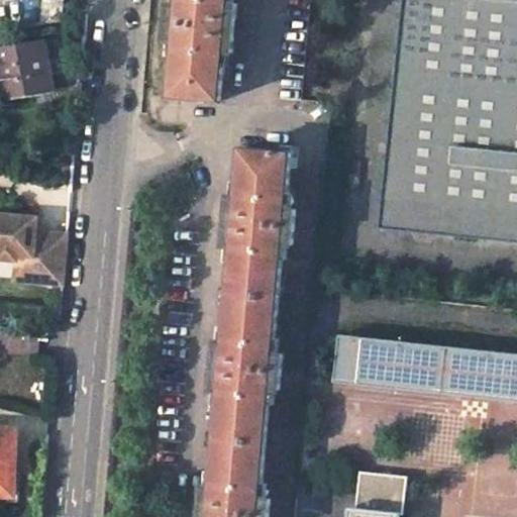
[(44,0),(42,22),(62,18),(63,0),(44,0)]
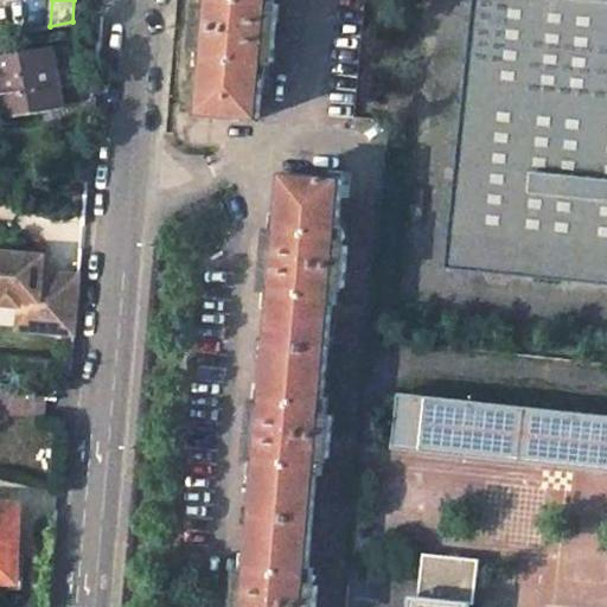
[(270,0),(210,0),(210,6),(199,5),(196,46),(206,48),(200,113),(260,119),(266,62),(274,63),(280,4),(270,2),(270,0)]
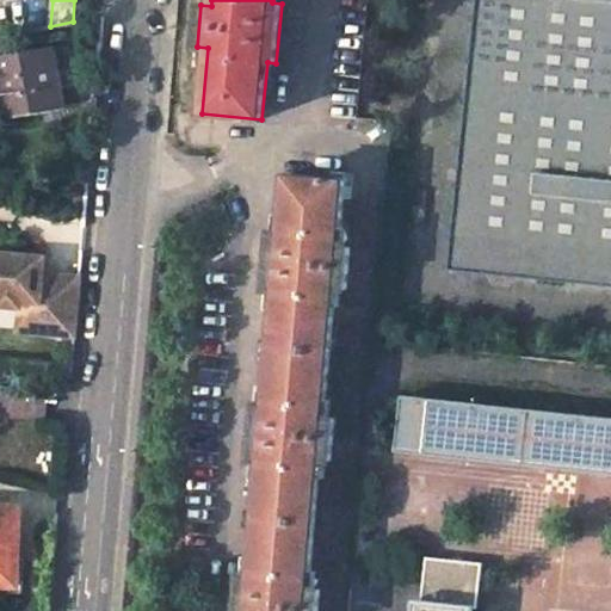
[(610,0),(477,0),(449,270),(610,287),(610,0)]
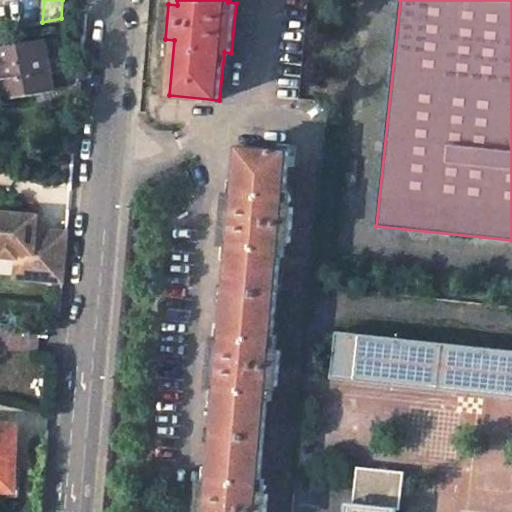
[(45,41),(0,48),(0,80),(11,79),(14,98),(54,91),(45,41)]
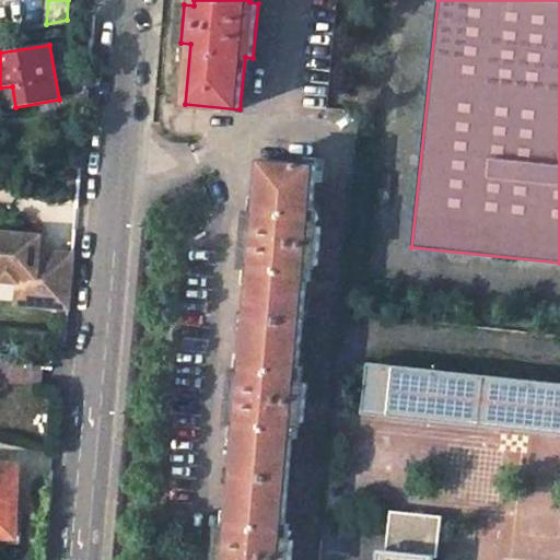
[(317,165),(263,160),(258,213),(249,212),(245,266),(253,267),(248,318),(303,323),(308,265),(318,265),(322,226),(312,225),(317,165)]
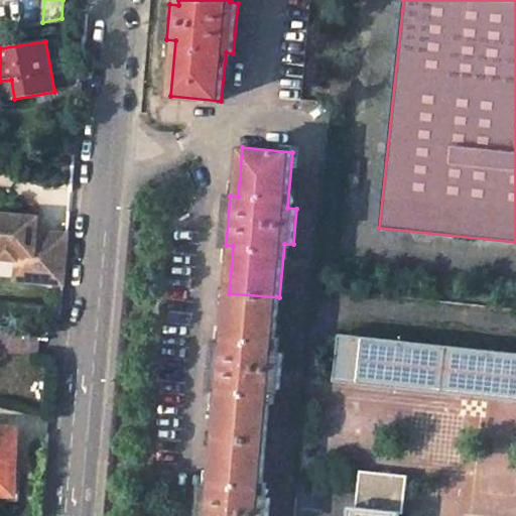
[(37,217),(0,214),(0,258),(15,260),(31,261),(30,281),(62,285),(67,244),(35,240),(35,232),(37,217)]
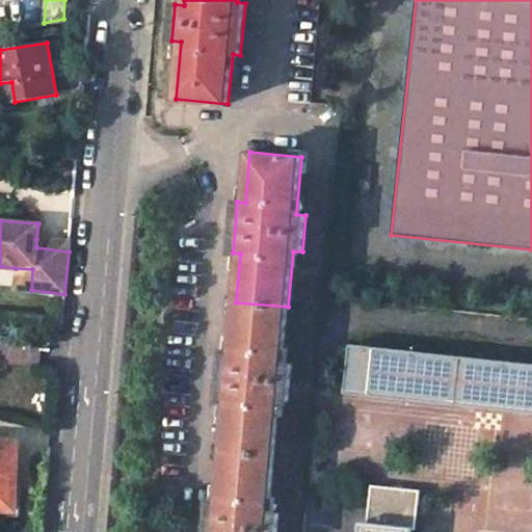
[(36,247),(69,251),(70,242),(36,239),(36,247)]
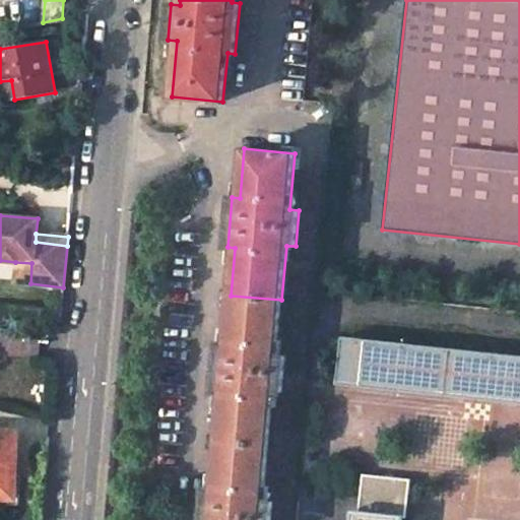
[(14,282),(30,283),(31,263),(15,262),(14,282)]
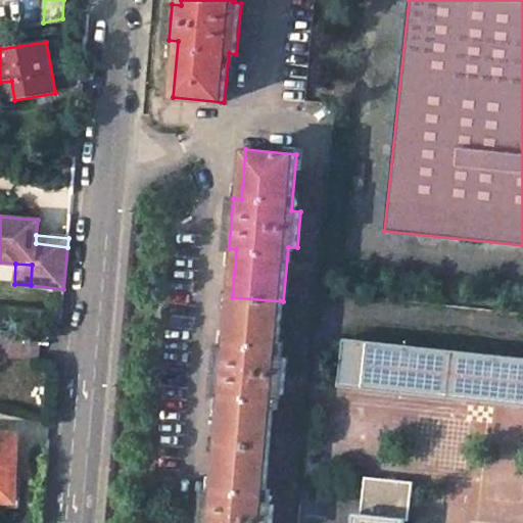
[(283,301),(232,297),(228,345),(220,345),(216,394),(224,395),(220,443),(270,448),(275,393),(284,394),(287,358),(278,357),(283,301)]
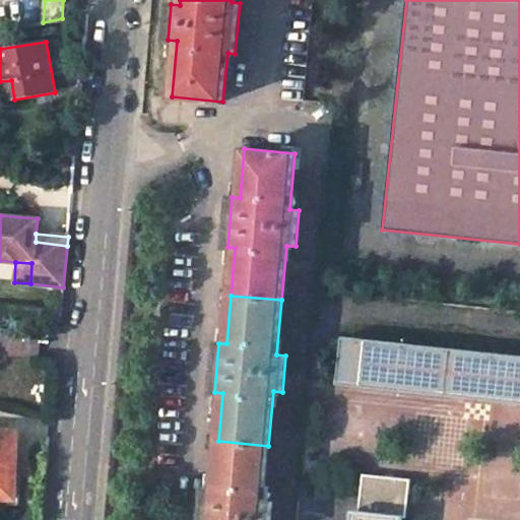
[(519,354),(343,335),(337,384),(519,403),(519,354)]
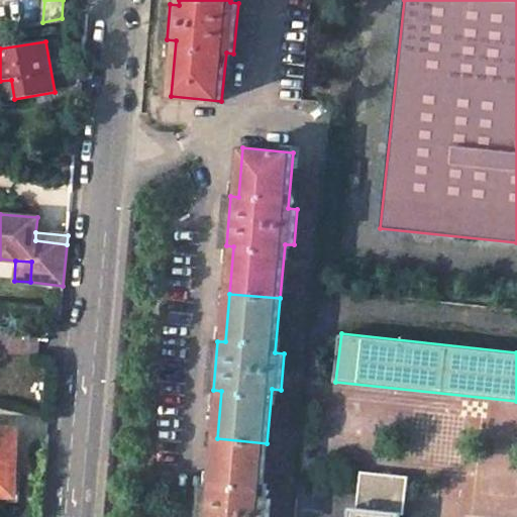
[(0,428),(0,494),(10,495),(11,467),(15,466),(17,429),(0,428)]
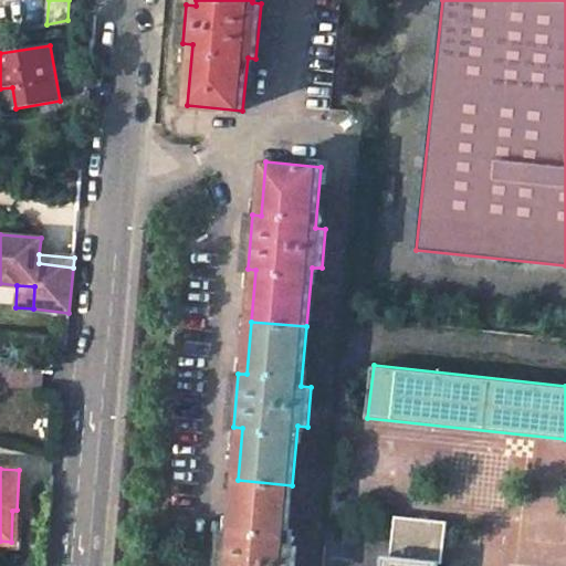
[(292,485),(238,480),(232,532),(224,532),(220,565),(294,565),(297,545),(286,545),(292,485)]
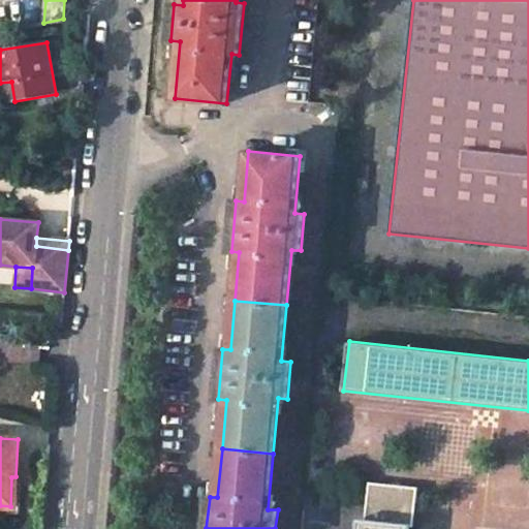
[(417,488),(370,483),(366,521),(359,521),(356,528),(408,528),(409,526),(413,526),(417,488)]
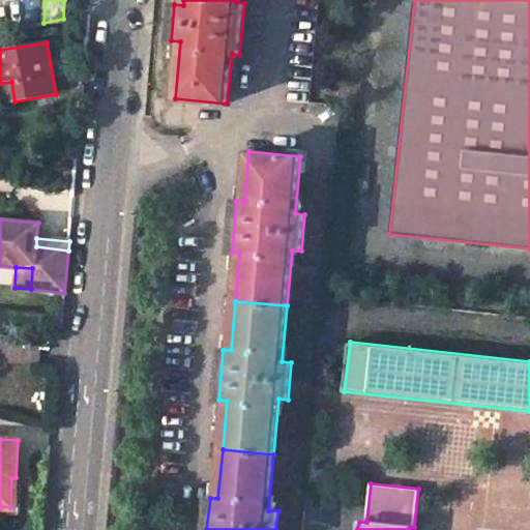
All buildings are outlined.
